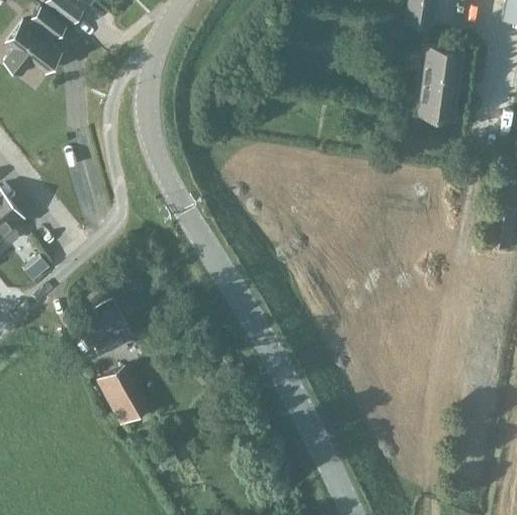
[(45,0),(44,1),(71,23),(82,10),(68,0),(45,0)]
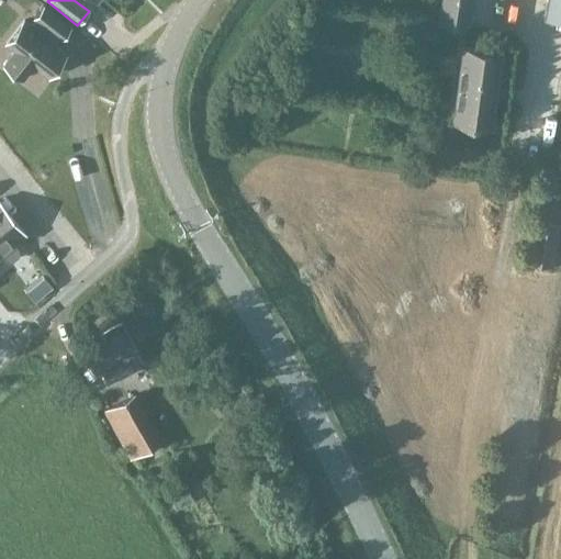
[(469,31),(472,0),(441,0),(438,25),(469,31)]
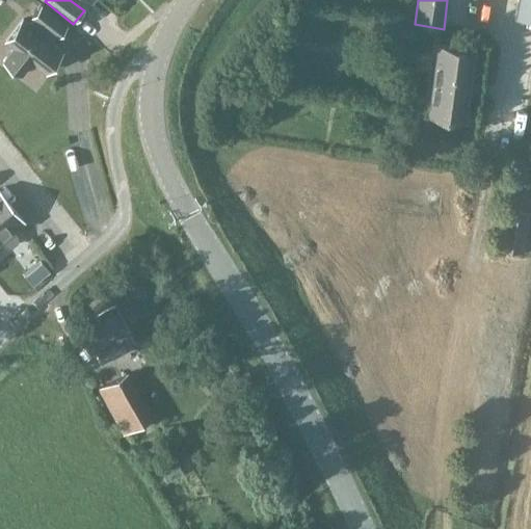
[(530,0),(518,0),(515,10),(530,14),(530,0)]
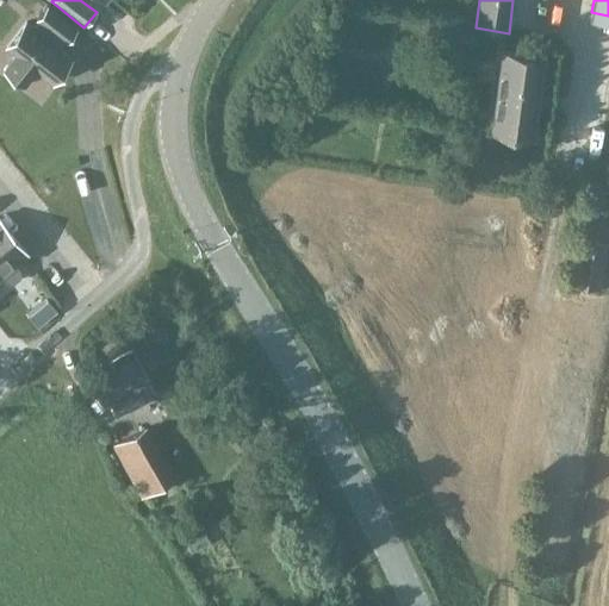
[(78,31),(48,7),(37,22),(38,23),(33,30),(28,24),(7,50),(16,57),(4,73),(25,88),(36,74),(51,86),(72,60),(60,50),(64,43),(67,45),(78,31)]
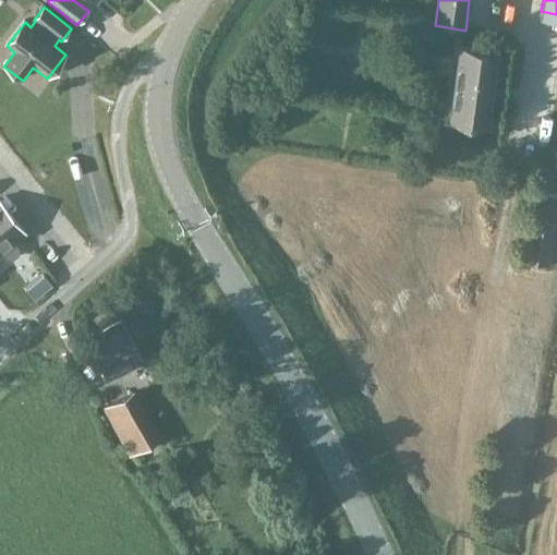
[(489,130),(499,53),(459,48),(448,124),(489,130)]
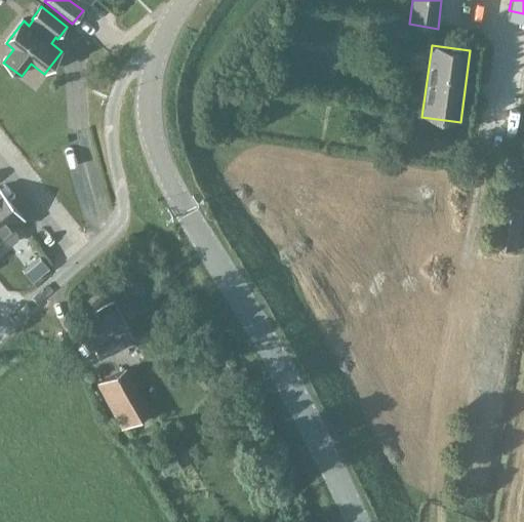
[(14,230),(25,222),(0,191),(0,241),(4,245),(11,247),(18,241),(17,234),(14,230)]
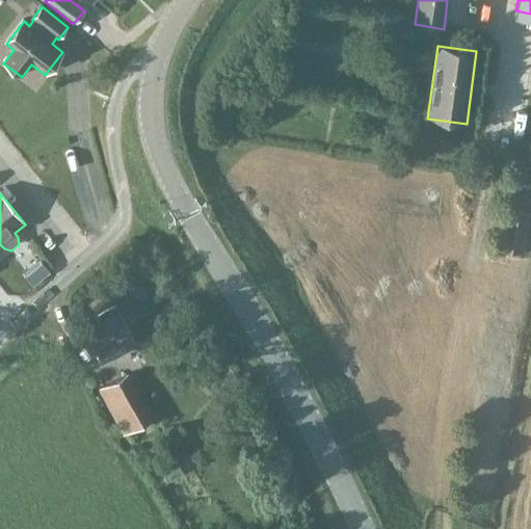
[(506,210),(499,250),(525,255),(530,221),(530,214),(506,210)]
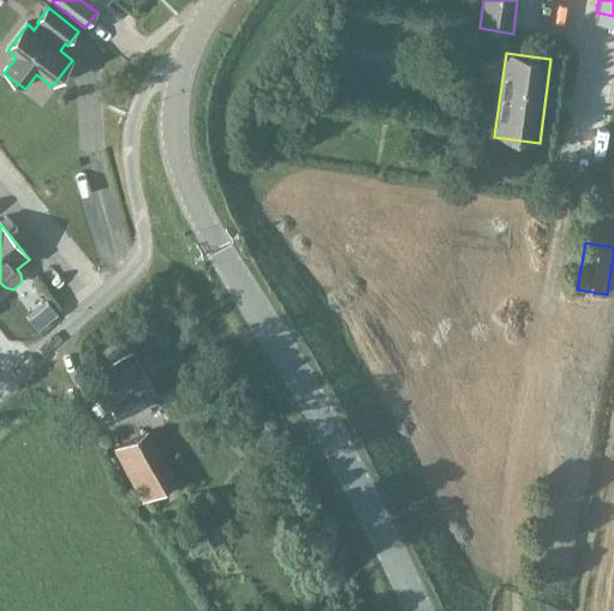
[(158,402),(148,383),(149,382),(135,355),(101,373),(107,385),(95,393),(106,412),(113,408),(119,421),(158,402)]
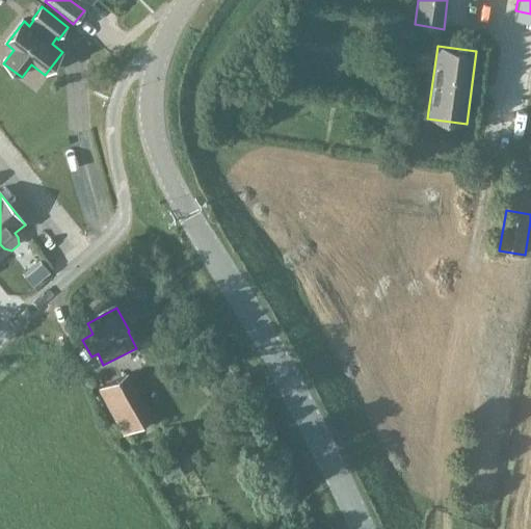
[(100,392),(125,435),(152,421),(127,376),(100,392)]
